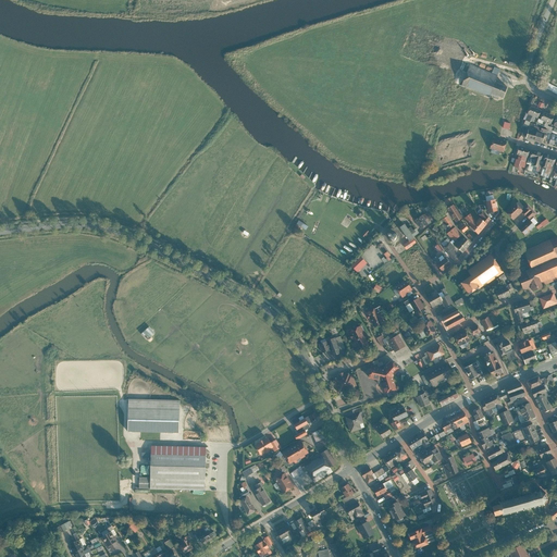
[(339,39),(321,44),(324,56),(343,50),(339,39)]
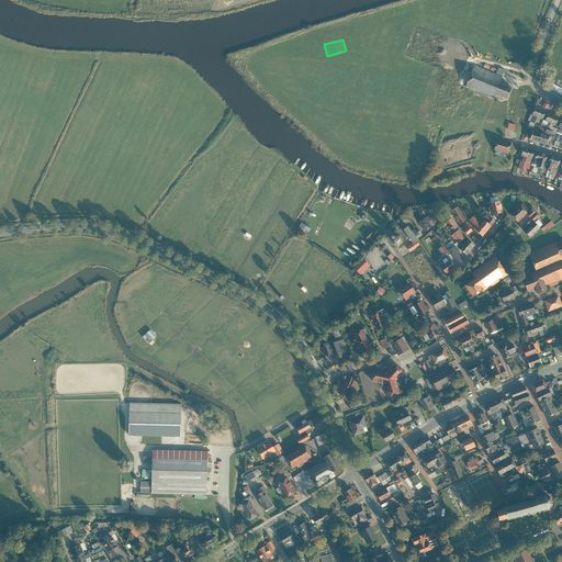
[(502,76),(474,65),(465,87),(494,98),(494,97),(503,100),(504,98),(507,99),(512,88),(499,82),(502,76)]
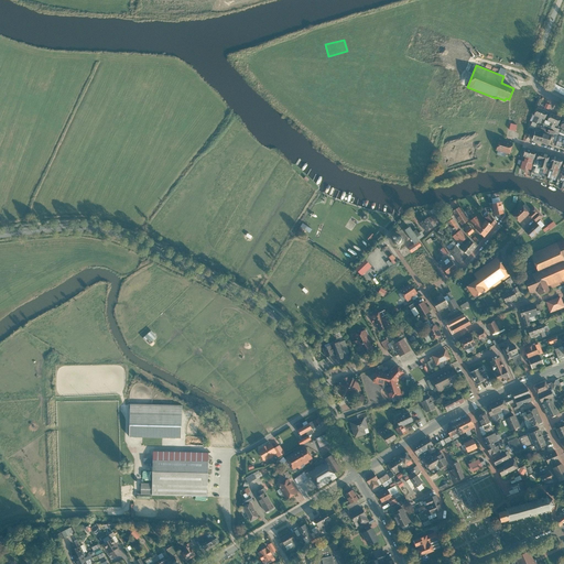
[(563,88),(555,84),(552,90),(563,96),(563,88)]
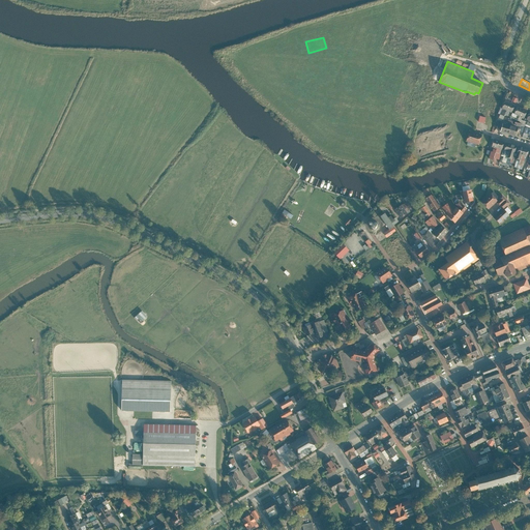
[(517,115),(520,116),(523,109),(518,107),(514,114),(517,115)]
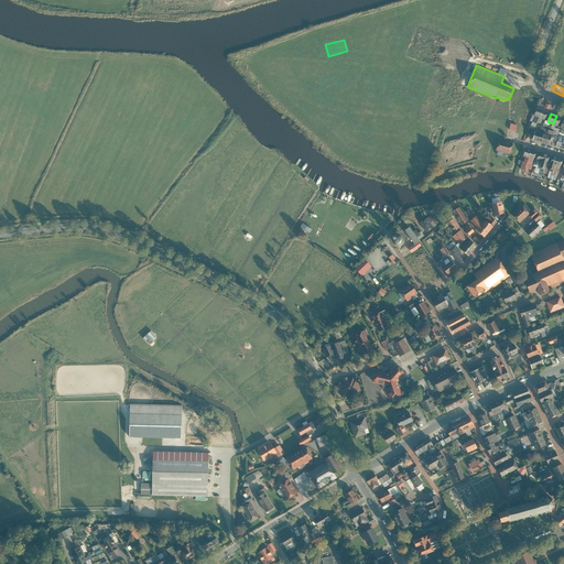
[(562,118),(556,116),(553,123),(559,126),(562,118)]
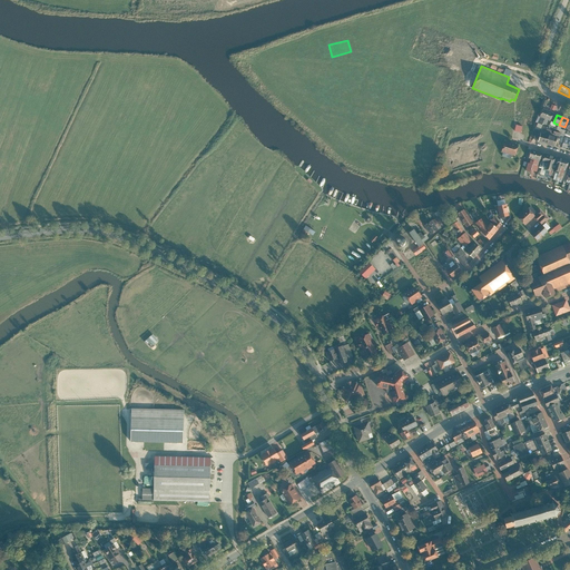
[(550,136),(541,133),(539,141),(548,144),(550,136)]
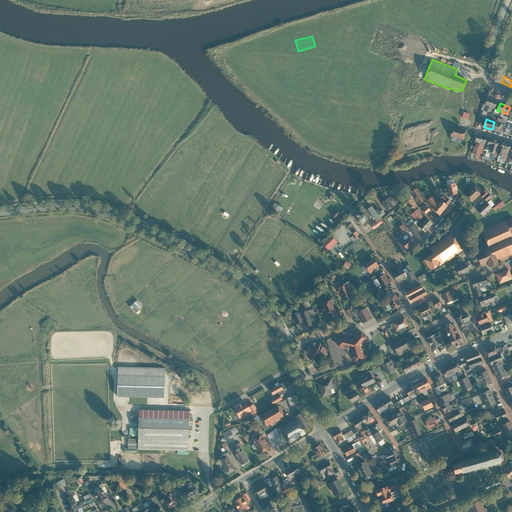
[(501,124),(494,122),(492,129),(498,131),(501,124)]
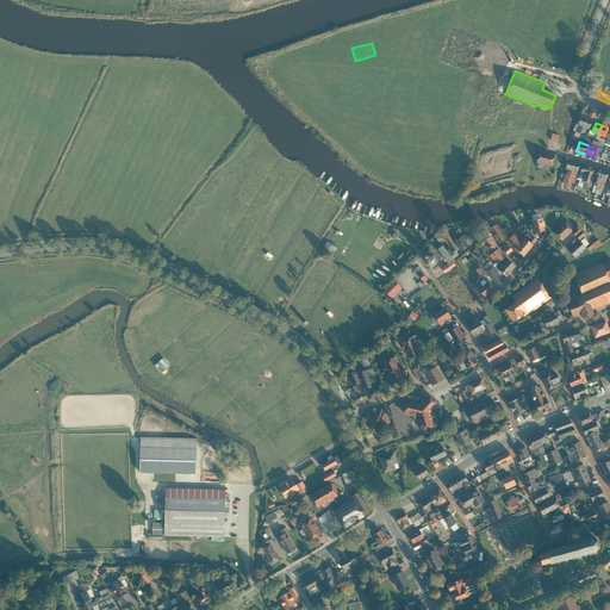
[(555,155),(540,151),(537,163),(552,167),(555,155)]
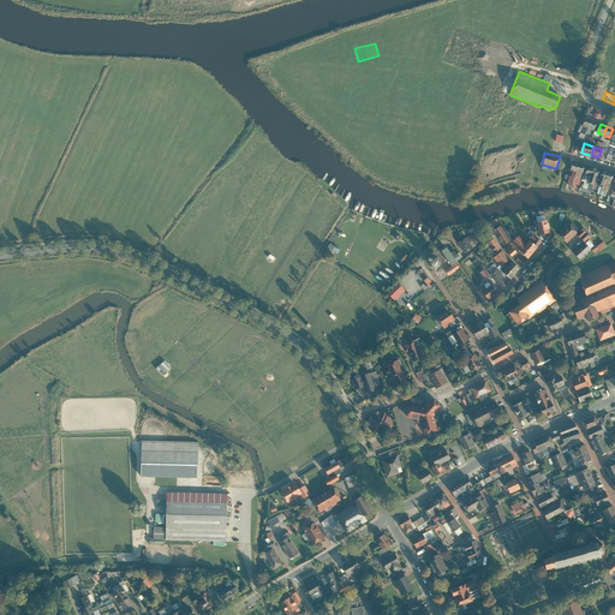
[(593,185),(595,185),(596,180),(599,169),(593,167),(591,175),(589,184),(593,185)]
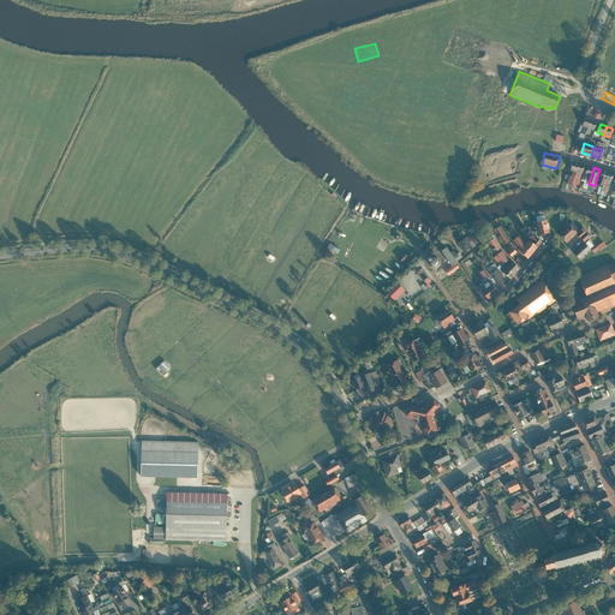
[(549,233),(547,221),(537,224),(539,236),(549,233)]
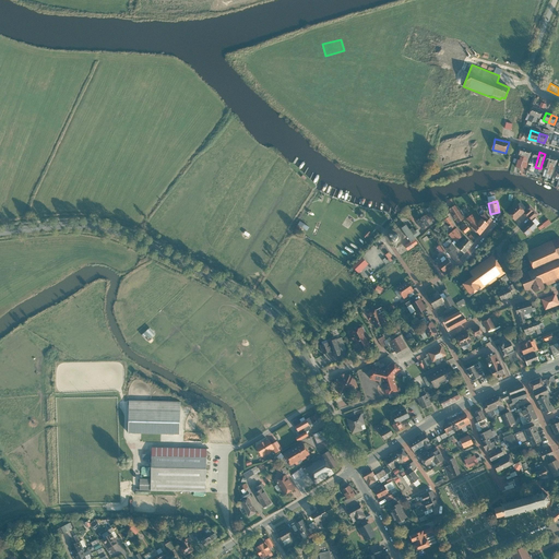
[(518,204),(508,213),(515,222),(525,213),(518,204)]
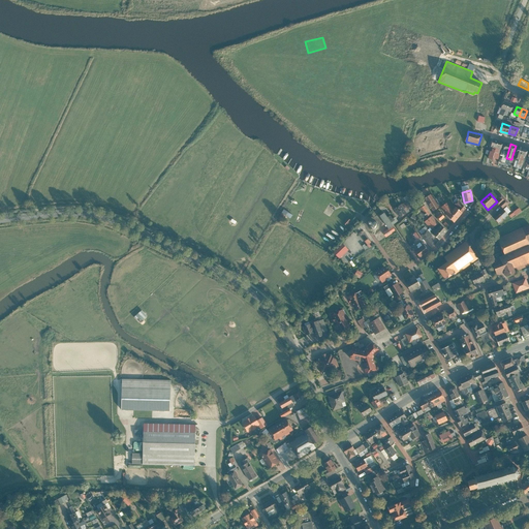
[(508,203),(501,194),(498,198),(499,199),(495,204),(501,210),(508,203)]
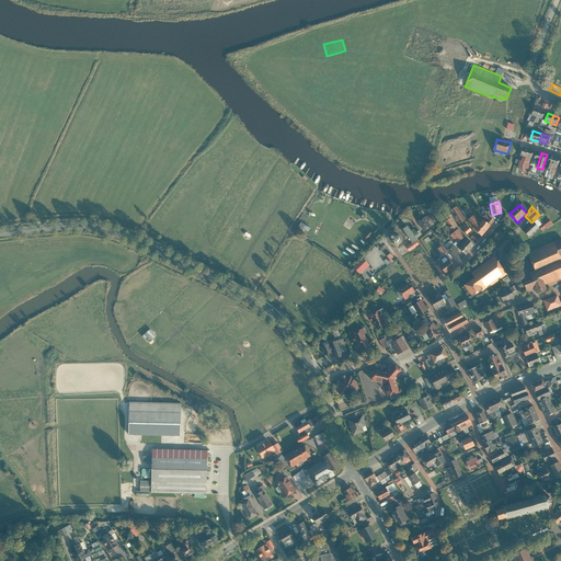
[(465,220),(457,207),(450,210),(459,224),(465,220)]
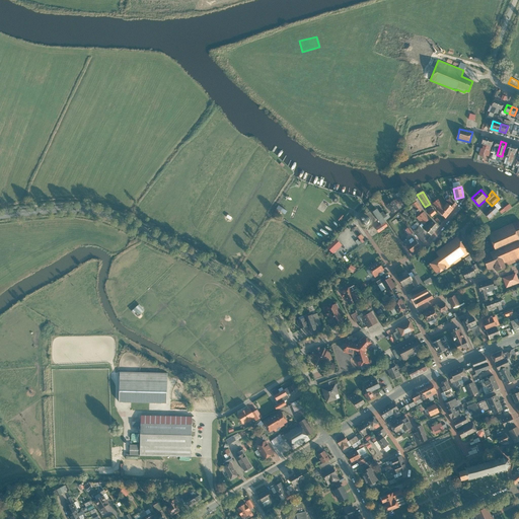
[(401,196),(394,201),(399,210),(408,205),(401,196)]
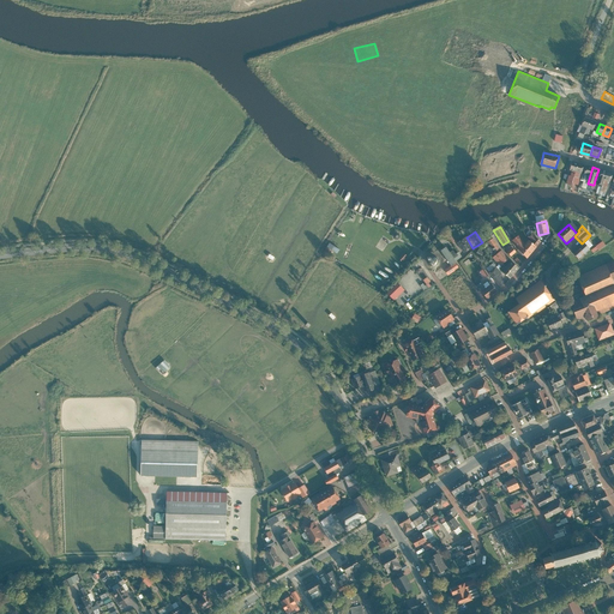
[(530,240),(530,241),(536,247),(541,242),(531,234),(528,238),(530,240)]
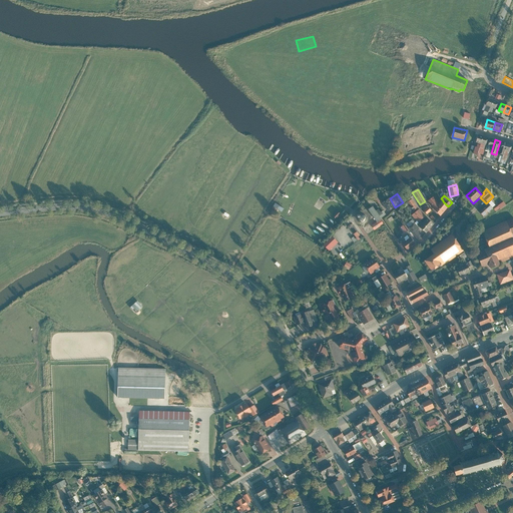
[(324,200),(319,197),(314,206),(319,209),(324,200)]
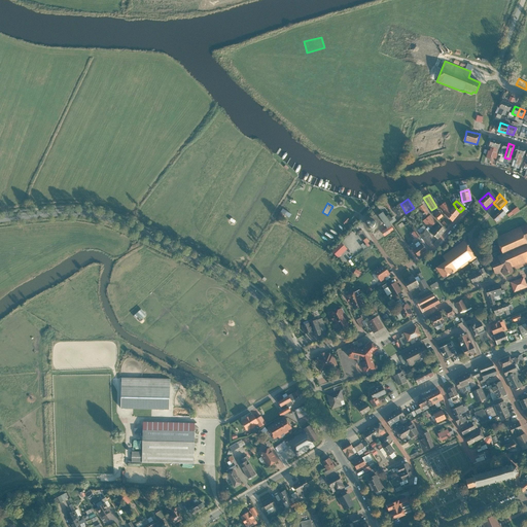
[(452,222),(460,212),(455,207),(454,206),(451,209),(445,203),(440,207),(447,215),(446,215),(452,222)]
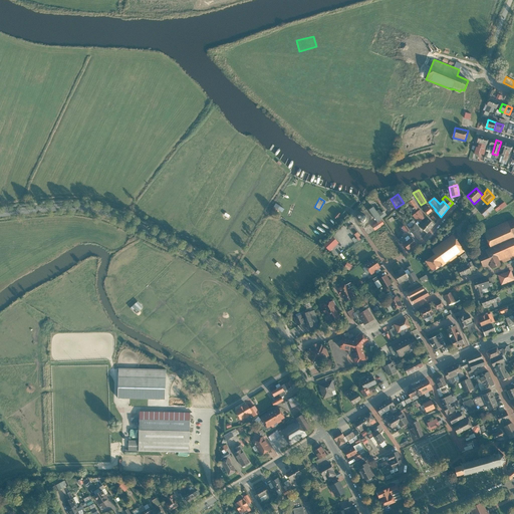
[(396,208),(391,199),(383,204),(389,212),(396,208)]
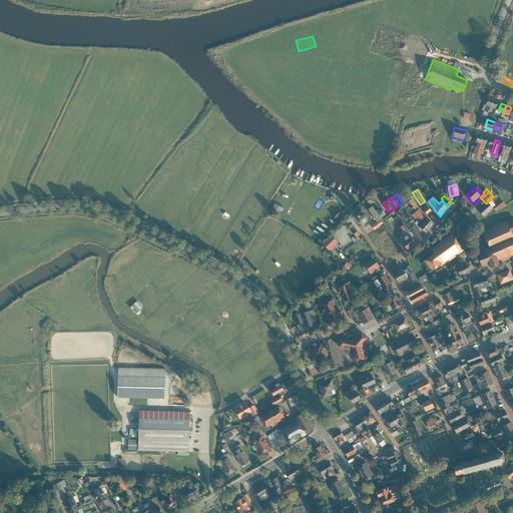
[(418,209),(412,199),(405,204),(411,213),(418,209)]
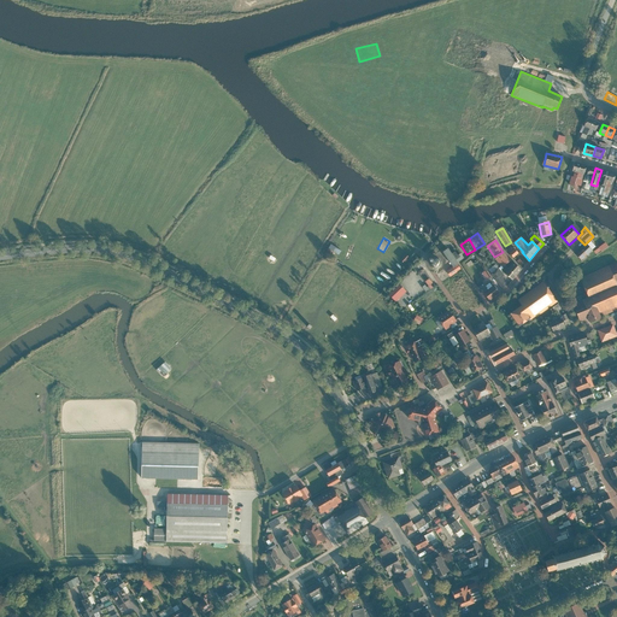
[(582,247),(575,253),(582,262),(588,256),(588,254),(593,251),(587,244),(582,248),(582,247)]
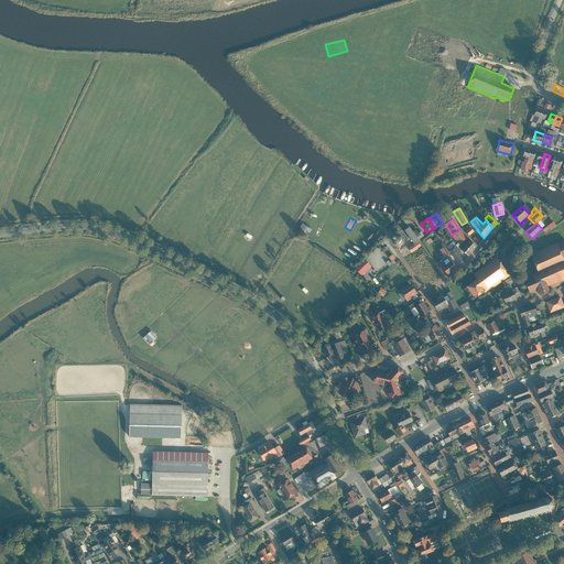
[(302,224),(299,228),(308,232),(312,228),(302,224)]
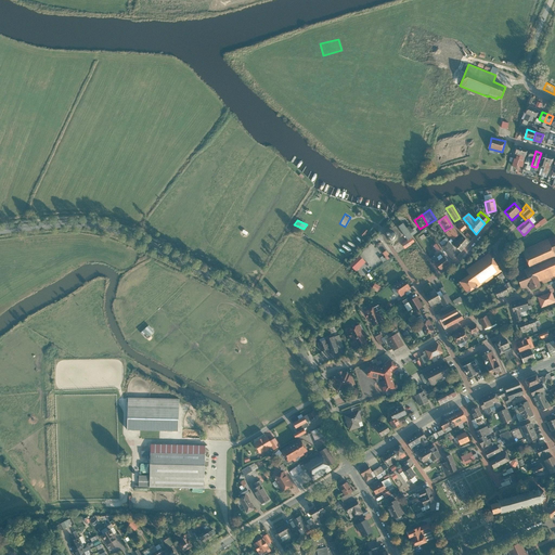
[(407,229),(403,224),(399,228),(409,240),(402,244),(405,249),(412,245),(415,242),(413,239),(414,239),(412,236),(407,229)]
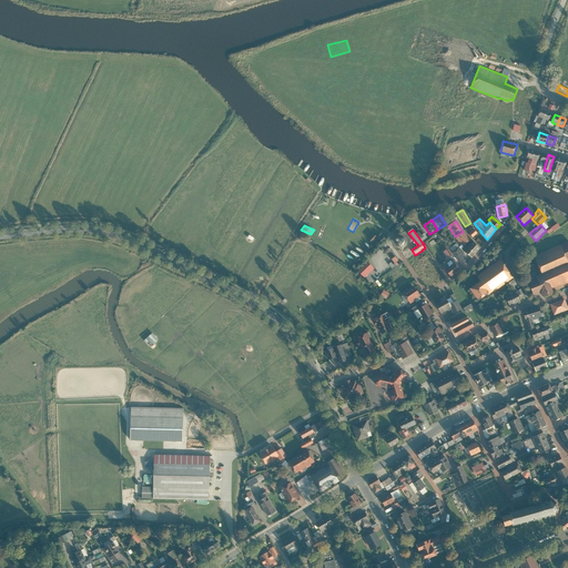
[(419,232),(416,234),(422,242),(426,239),(424,235),(423,236),(419,232)]
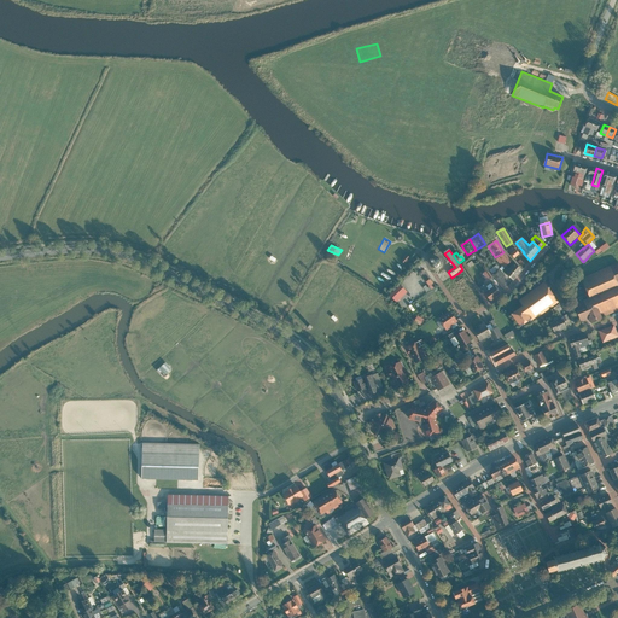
[(505,252),(496,260),(503,268),(512,261),(505,252)]
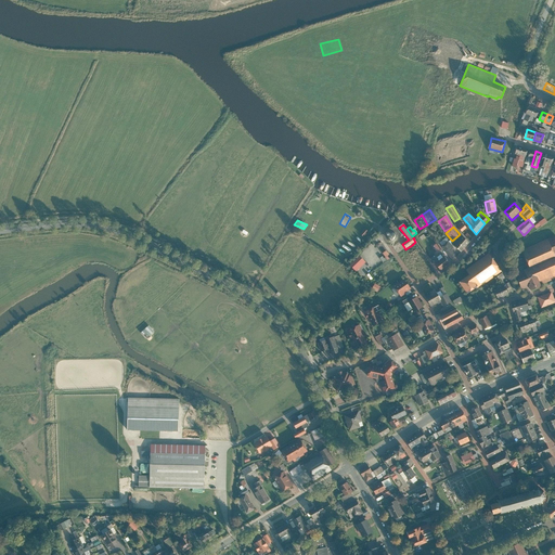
[(530,268),(515,274),(523,291),(529,287),(531,292),(542,287),(541,285),(554,279),(554,254),(554,235),(523,250),(530,268)]
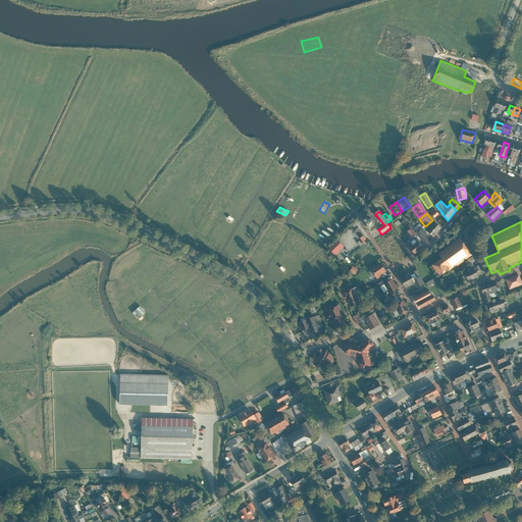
[(433,238),(441,228),(434,222),(430,227),(427,225),(424,229),(433,238)]
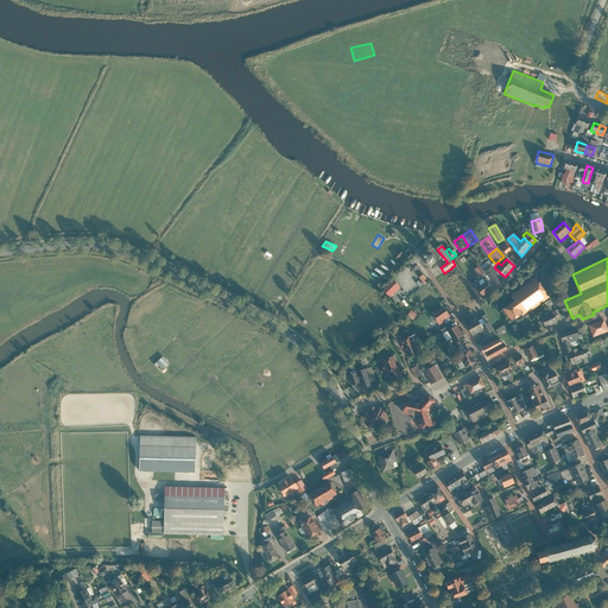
[(492,265),(485,271),(495,285),(501,282),(495,274),(496,272),(492,265)]
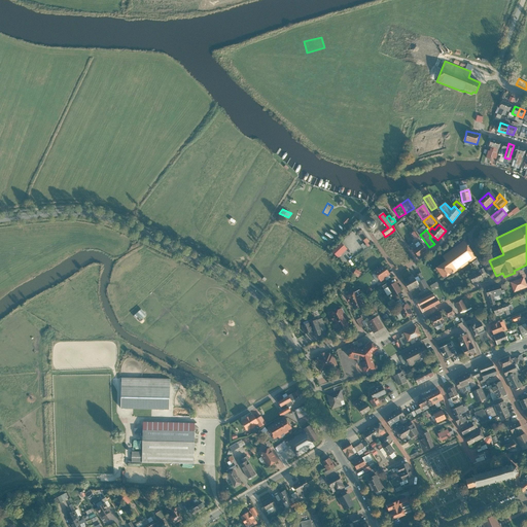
[(464,241),(443,256),(446,261),(435,269),(444,280),(454,273),(458,270),(459,271),(476,258),(464,241)]
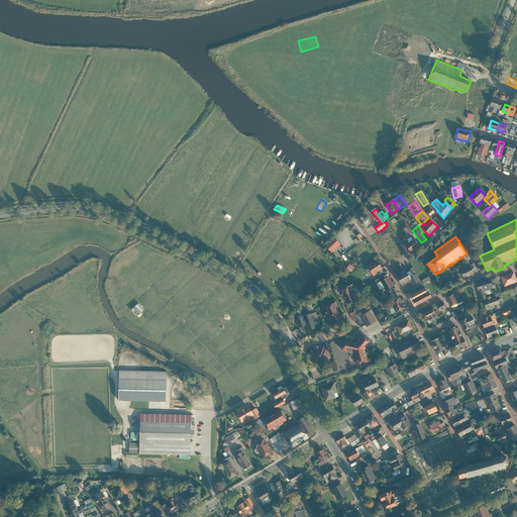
[(335,238),(326,247),(332,253),(341,244),(335,238)]
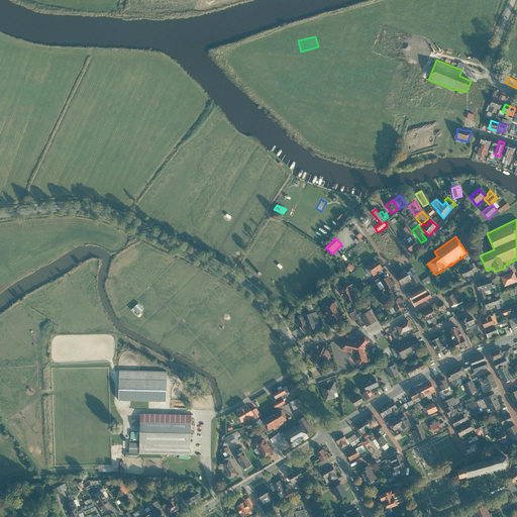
[(406,246),(411,252),(418,246),(413,240),(406,246)]
